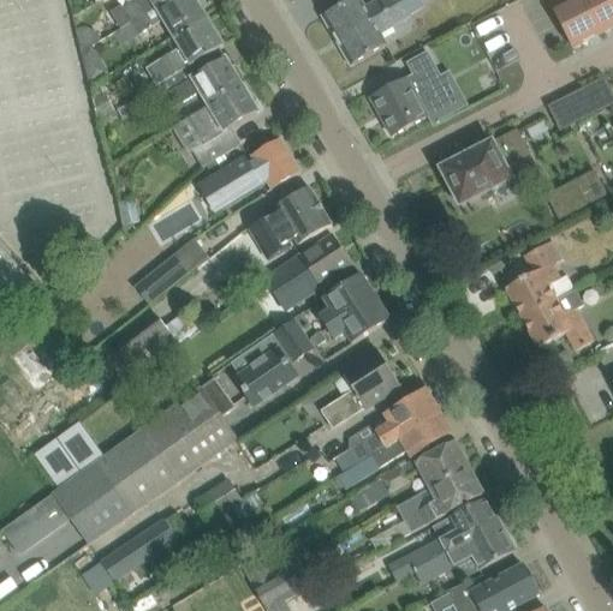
[(109,10),(119,25),(155,5),(162,0),(132,0),(123,6),(120,3),(109,10)]
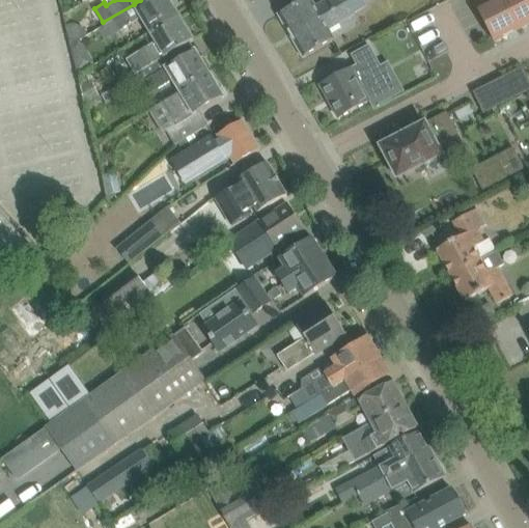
[(139,14),(149,29),(177,11),(169,0),(140,0),(134,4),(103,22),(99,25),(104,32),(116,25),(118,30),(131,23),(129,20),(139,14)]
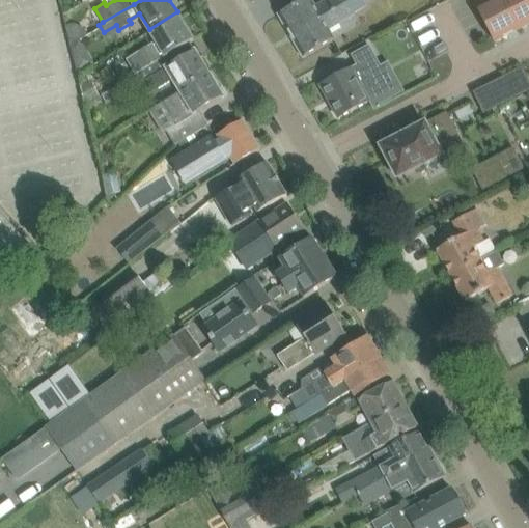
[(284,24),(290,33),(349,0),(322,0),(314,4),(312,0),(299,0),(278,12),(280,16),(279,18),(282,23),(284,24)]
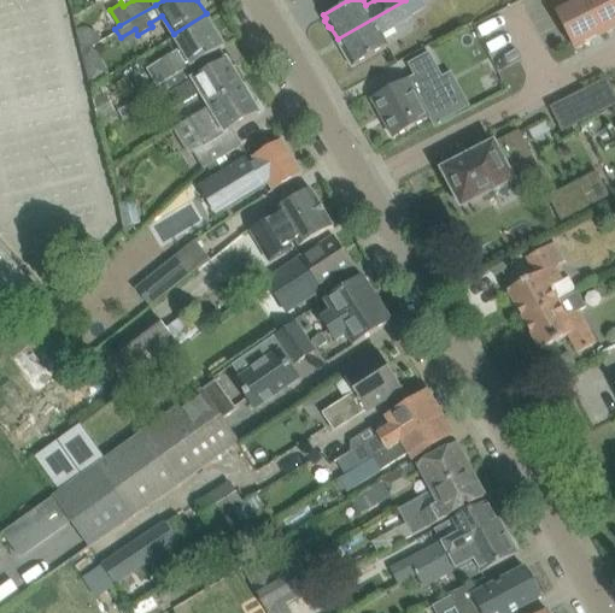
[(405,0),(338,39),(344,51),(344,53),(346,59),(350,60),(351,64),(387,43),(381,31),(411,15),(411,12),(425,5),(421,0),(405,0)]
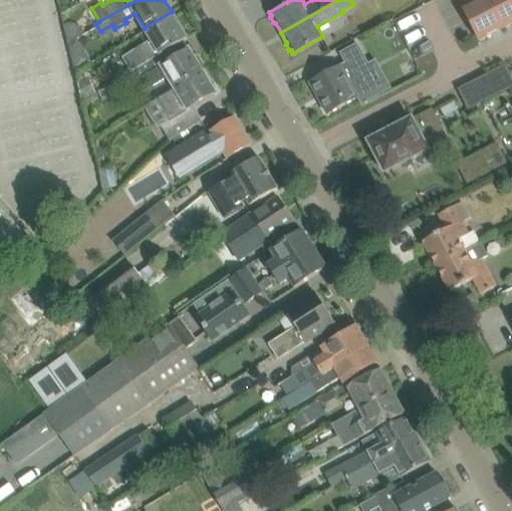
[(477,0),(463,7),(478,37),(502,25),(489,0),(477,0)]
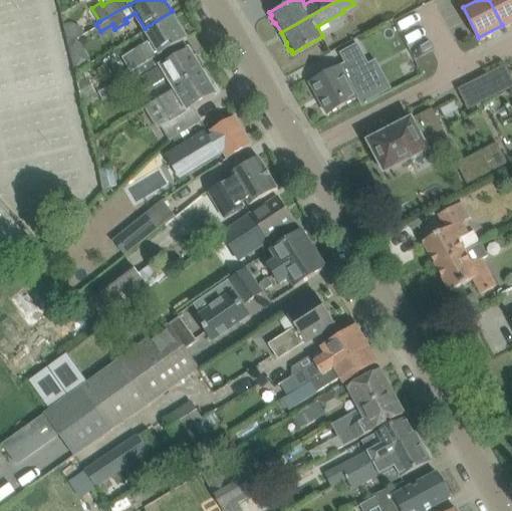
[(489,0),(502,25),(511,19),(511,0),(489,0)]
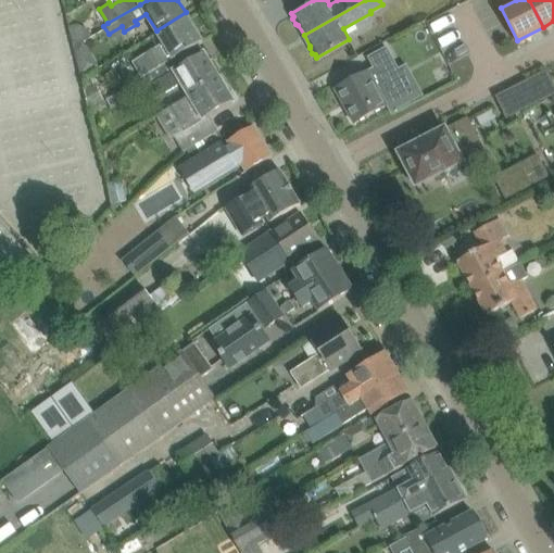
[(131,62),(140,75),(172,55),(173,57),(201,39),(186,12),(156,30),(163,42),(131,62)]
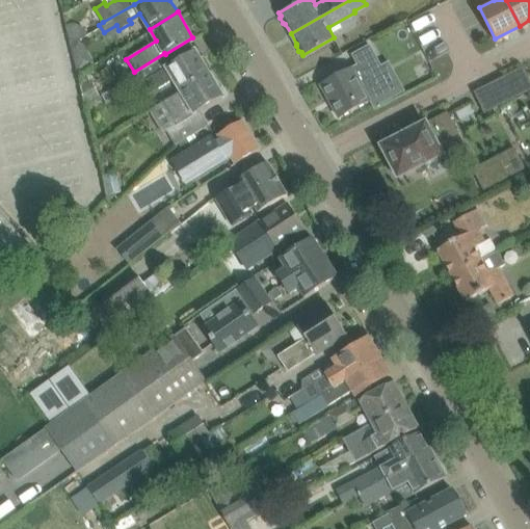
[(63,24),(69,44),(86,33),(83,26),(73,21),(63,24)]
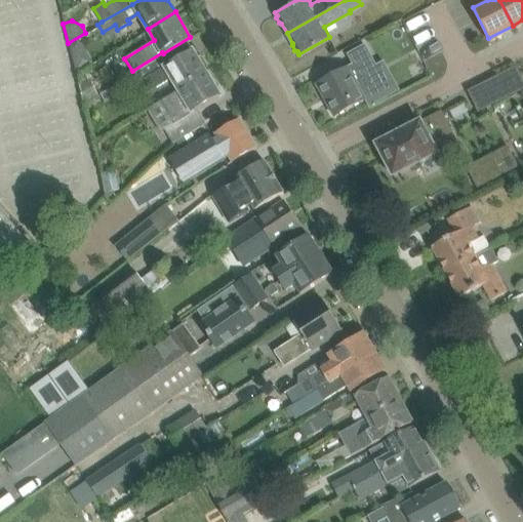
[(333,72),(316,82),(318,86),(333,113),(333,114),(335,113),(338,111),(349,106),(351,105),(352,104),(361,98),(364,97),(364,96),(374,90),(378,88),(374,80),(371,75),(367,67),(374,63),(363,42),(361,44),(347,51),(347,52),(352,62),(348,64),(347,65),(346,65),(339,69),(338,69),(333,72)]
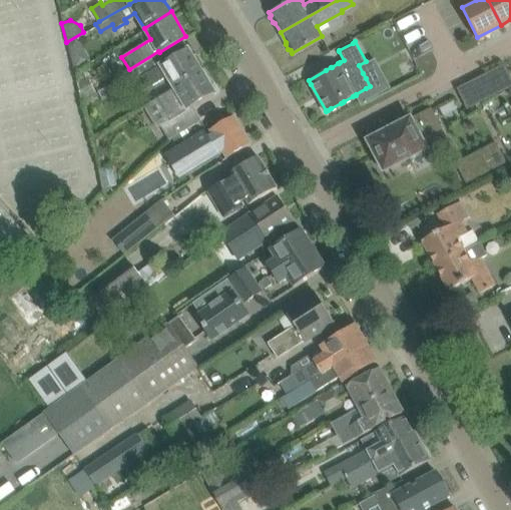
[(162,76),(169,88),(200,69),(187,47),(164,61),(159,52),(158,51),(129,69),(118,76),(123,85),(136,78),(141,89),(162,76)]
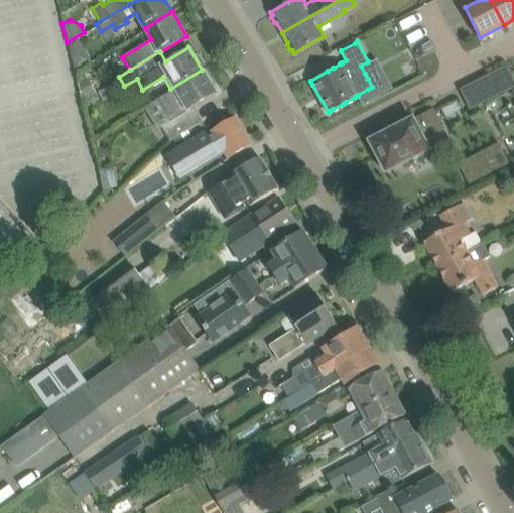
[(483,75),(494,96),(513,85),(513,77),(506,62),(483,75)]
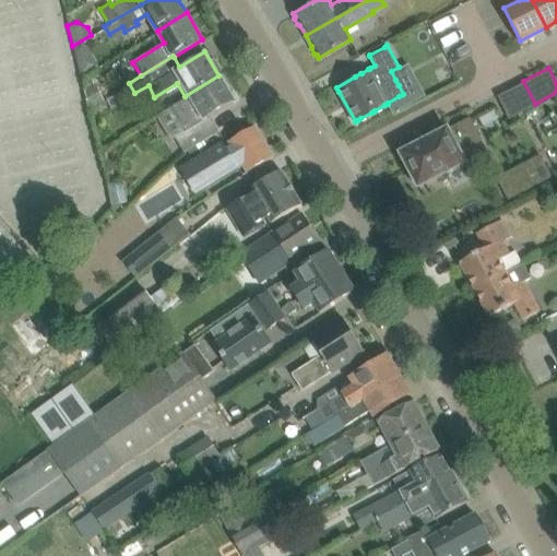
[(218,75),(185,96),(192,108),(177,118),(184,130),(174,135),(182,150),(212,132),(203,118),(234,99),(218,75)]
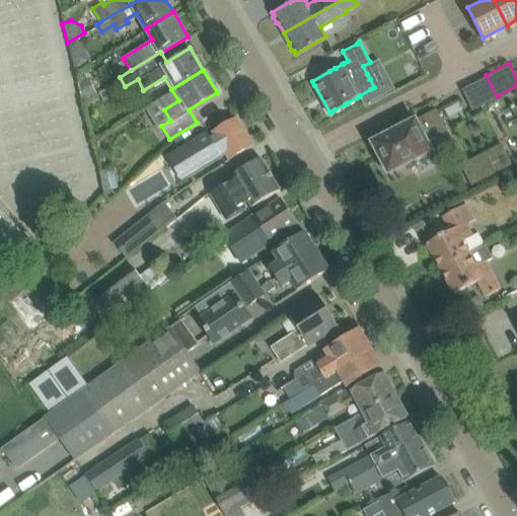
[(96,91),(87,76),(77,81),(82,100),(96,91)]
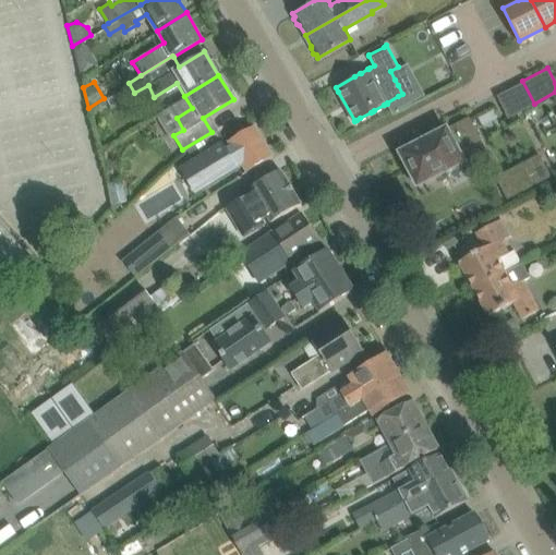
[(134,93),(129,83),(120,87),(127,98),(134,93)]
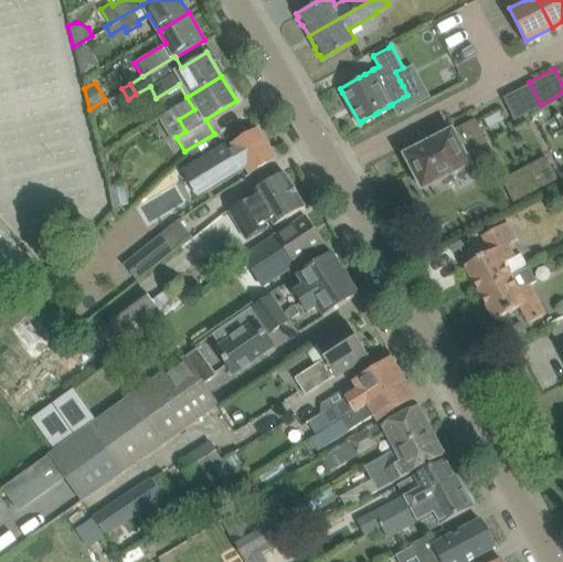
[(256,126),(230,141),(232,146),(229,148),(224,141),(193,160),(209,187),(240,168),(238,167),(243,163),(248,172),(255,168),(275,156),(256,126)]
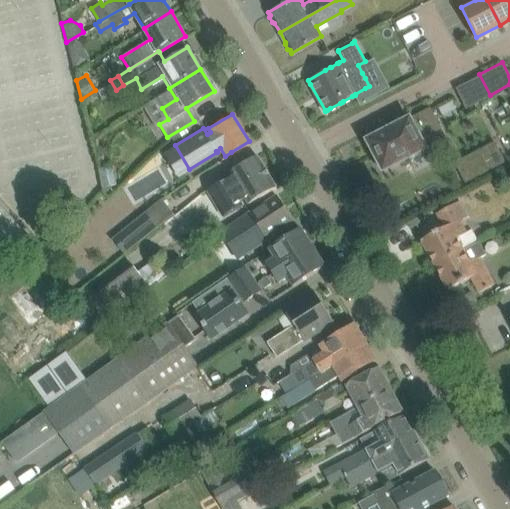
[(414,129),(408,117),(376,134),(367,139),(375,154),(373,156),(378,167),(381,165),(382,168),(444,135),(435,118),(414,129)]
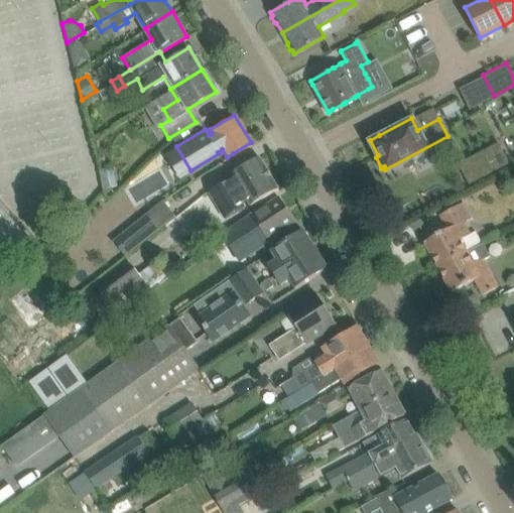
[(498,141),(471,154),(482,175),(508,161),(498,141)]
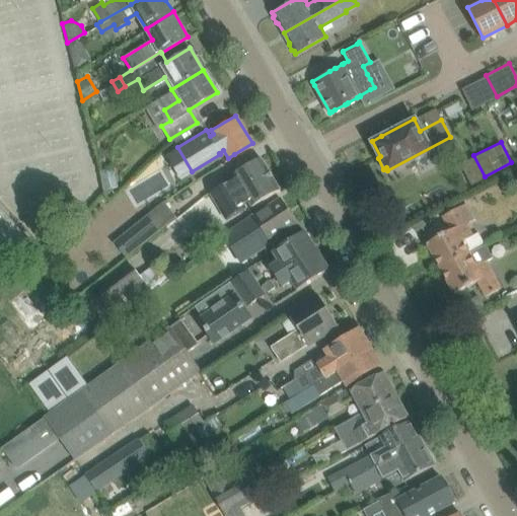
[(218,199),(226,213),(248,200),(251,205),(280,188),(261,156),(232,173),(239,186),(218,199)]
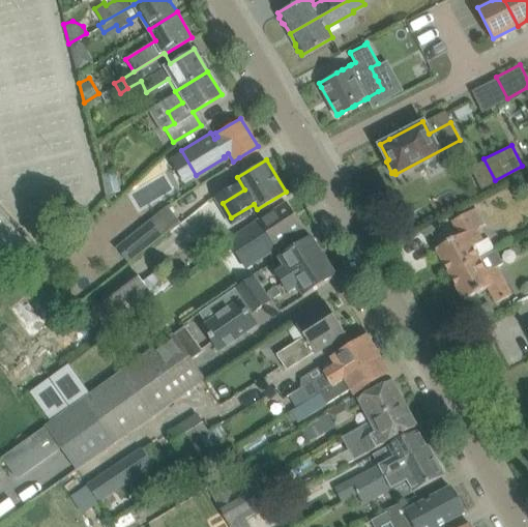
[(120,188),(115,170),(100,173),(106,193),(108,192),(108,195),(115,194),(114,191),(120,188)]
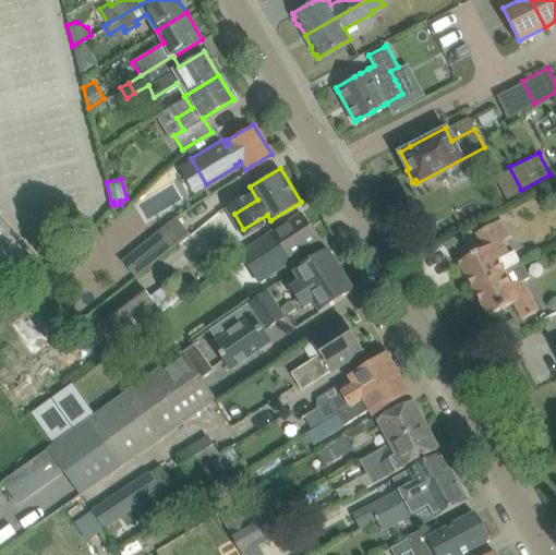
[(301,210),(270,230),(249,244),(267,274),(289,260),(290,260),(319,240),(301,210)]
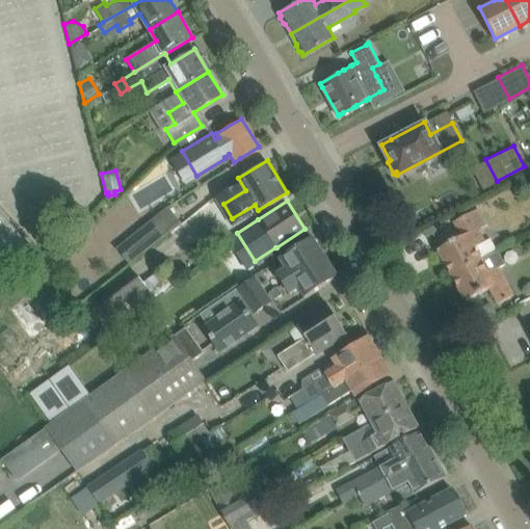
[(436,248),(450,273),(496,248),(489,236),(483,240),(476,227),(485,221),(477,207),(468,212),(453,219),(461,235),(436,248)]
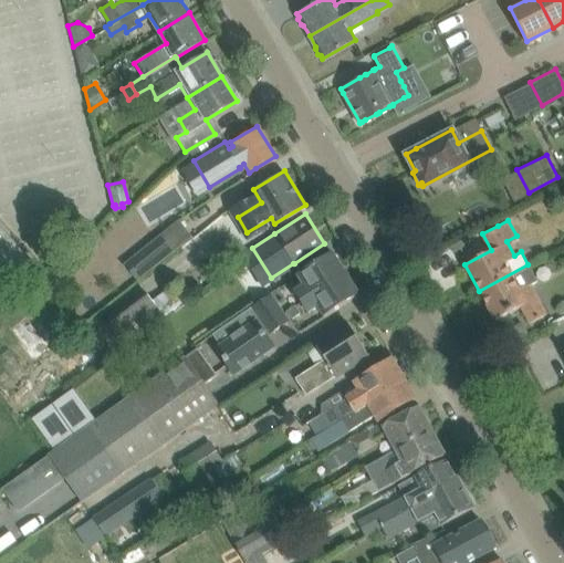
[(0,296),(35,264),(0,226),(0,296)]
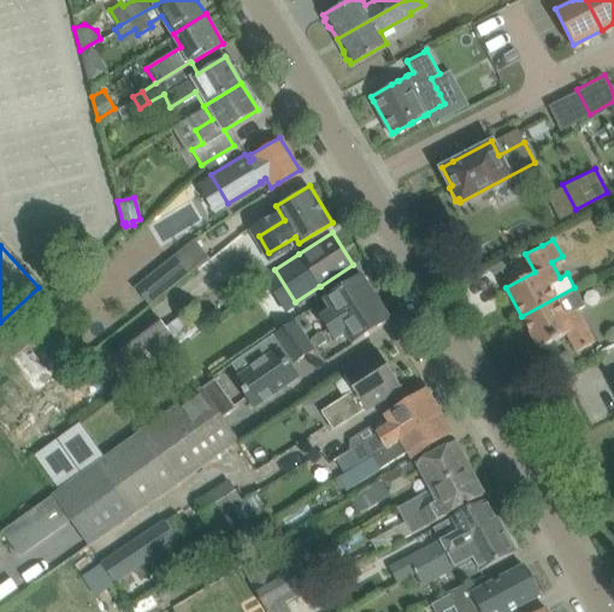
[(172,253),(133,285),(147,303),(187,271),(172,253)]
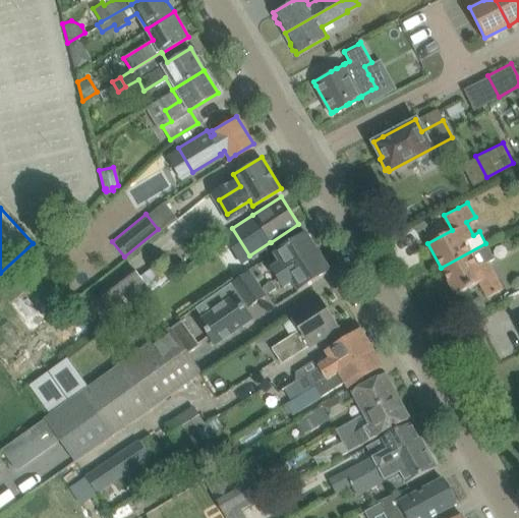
[(426,218),(412,225),(415,230),(429,223),(426,218)]
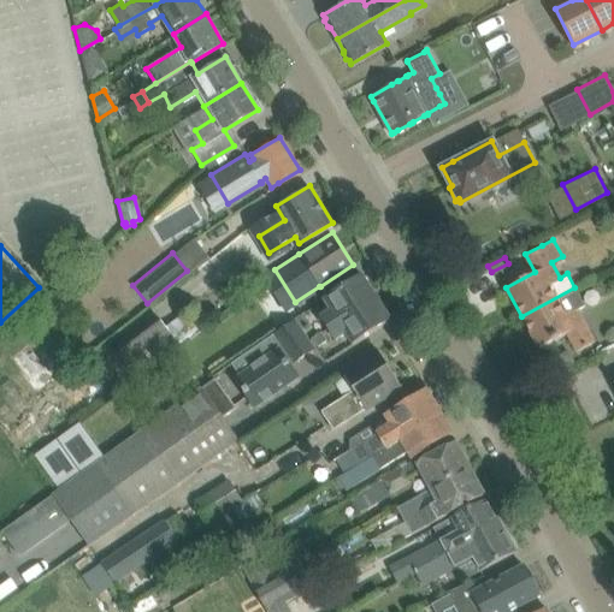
[(319,315),(326,327),(376,296),(361,274),(323,298),(330,309),(319,315)]
